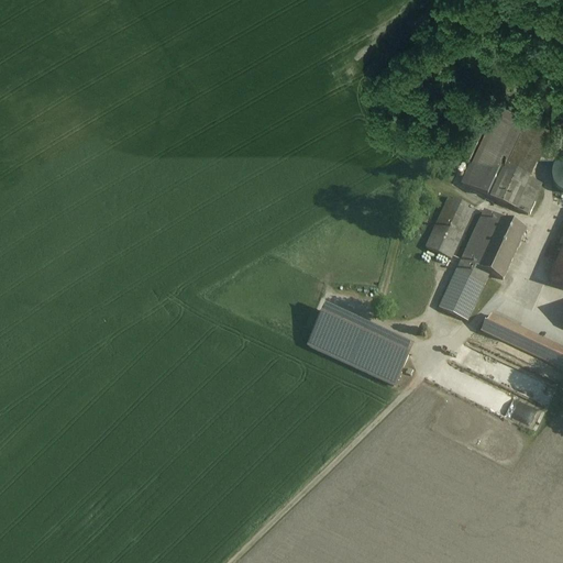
[(526,116),(500,105),(462,186),(487,197),(526,116)]
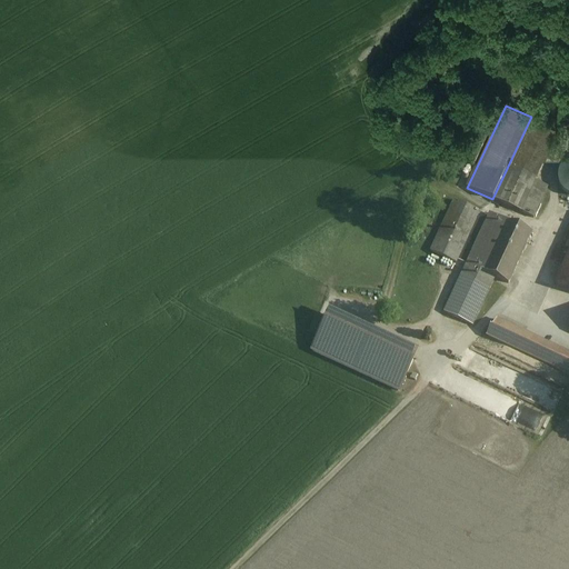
[(558,130),(533,119),(510,170),(533,181),(558,130)]
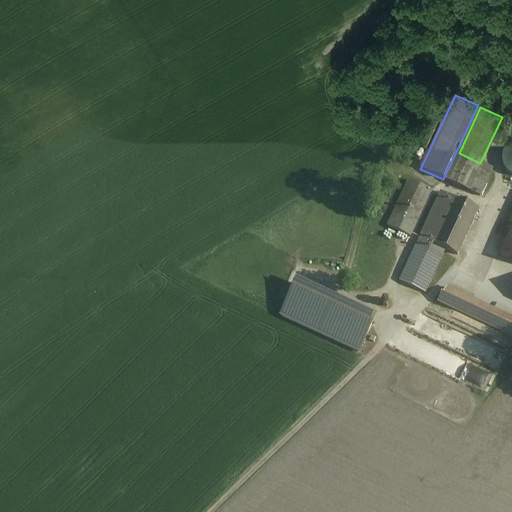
[(511,144),(506,147),(503,154),(502,162),(504,169),(509,174),(511,175),(511,144)]
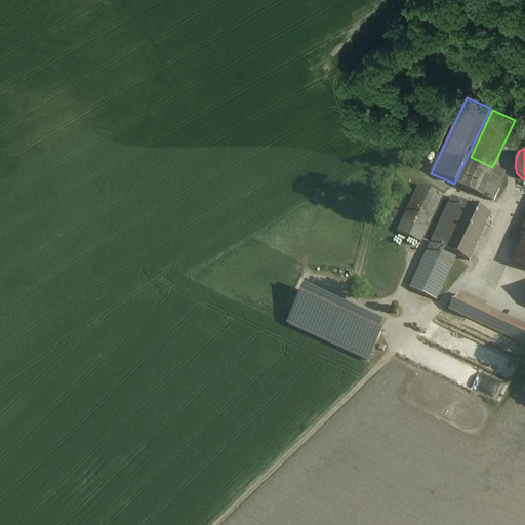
[(492,167),(471,157),(457,186),(492,201),(505,173),(492,167)]
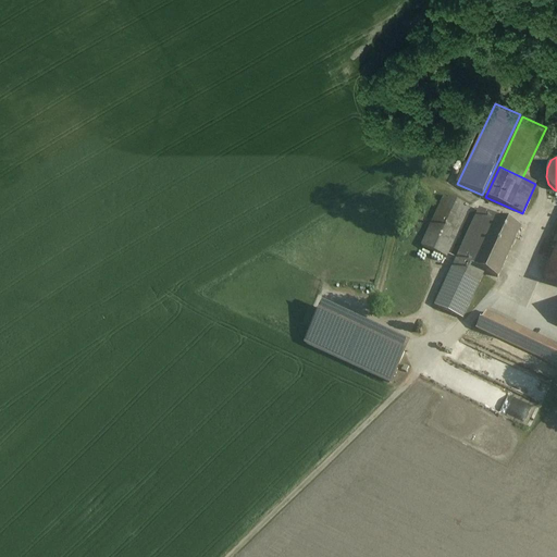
[(469,208),(444,196),(421,247),(446,258),(469,208)]
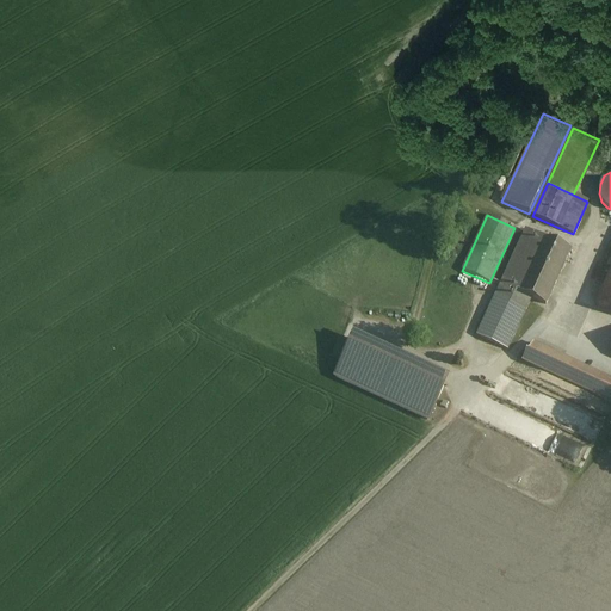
[(544,239),(526,229),(476,335),(506,350),(531,298),(519,292),(544,239)]
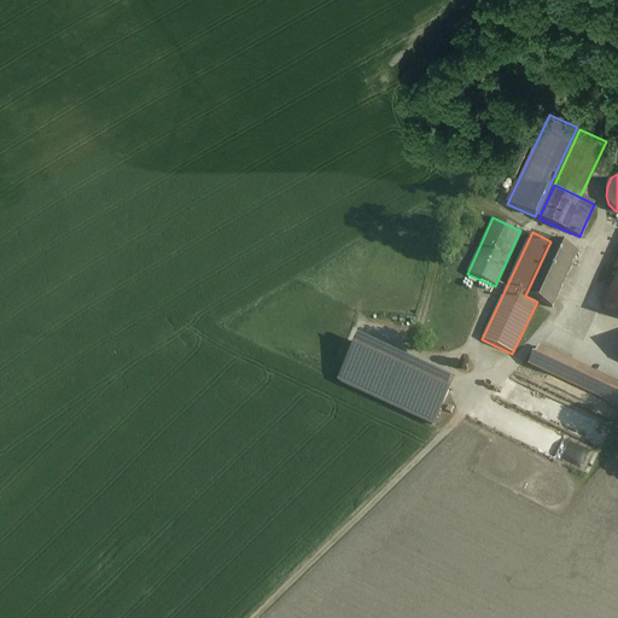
[(577,254),(551,242),(525,296),(537,302),(552,308),(577,254)]
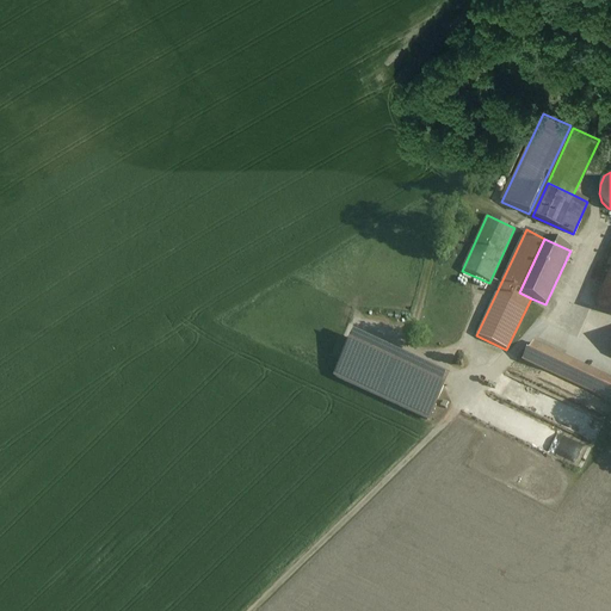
[(610,269),(596,303),(610,310),(610,269)]
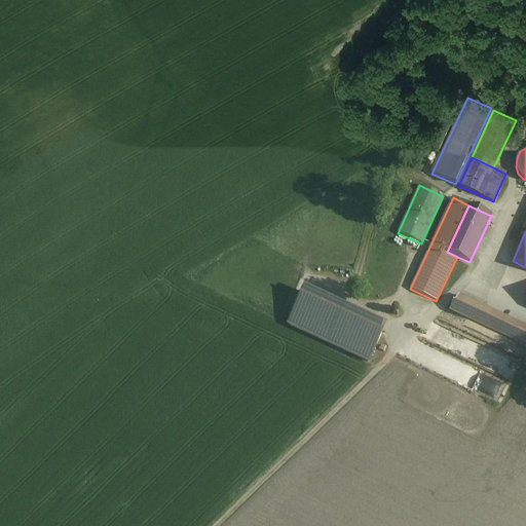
[(305,290),(296,310),(289,326),(368,362),(385,326),(305,290)]
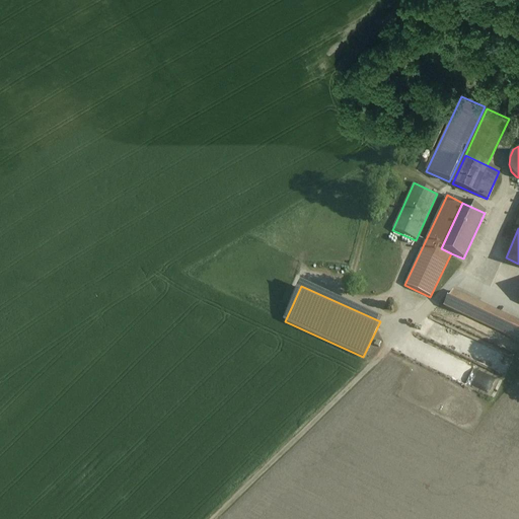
[(518,322),(452,292),(445,308),(518,343),(518,322)]
